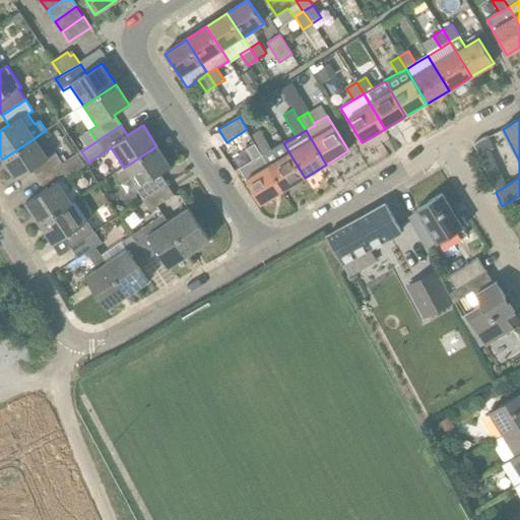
[(489,136),(473,144),(490,180),(501,175),(491,151),(494,149),(489,136)]
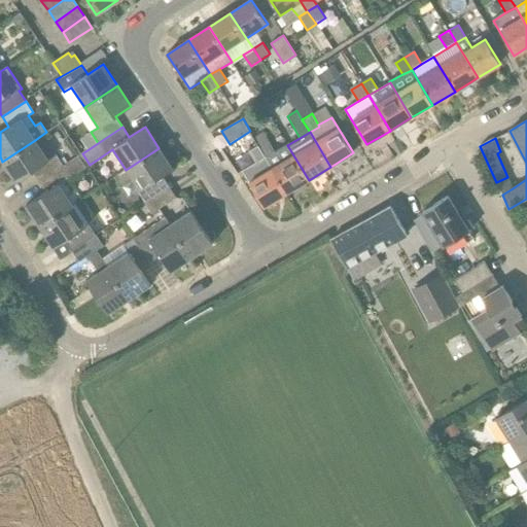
[(39,182),(64,166),(57,154),(48,160),(35,140),(2,162),(16,182),(32,172),(39,182)]
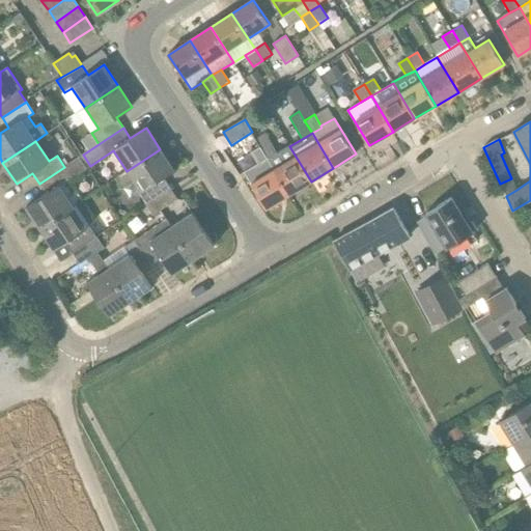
[(268,159),(278,154),(271,141),(260,146),(268,159)]
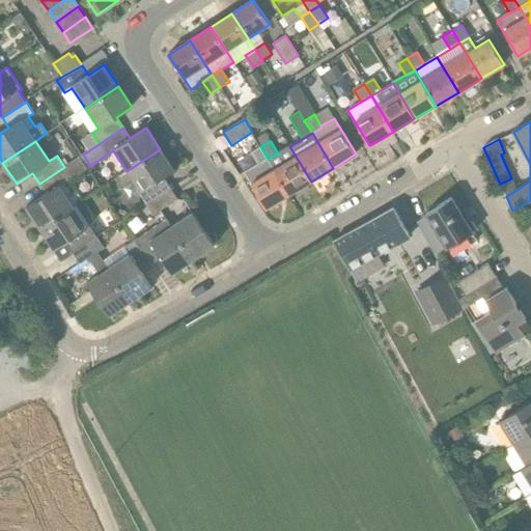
[(255,167),(268,159),(260,146),(248,155),(255,167)]
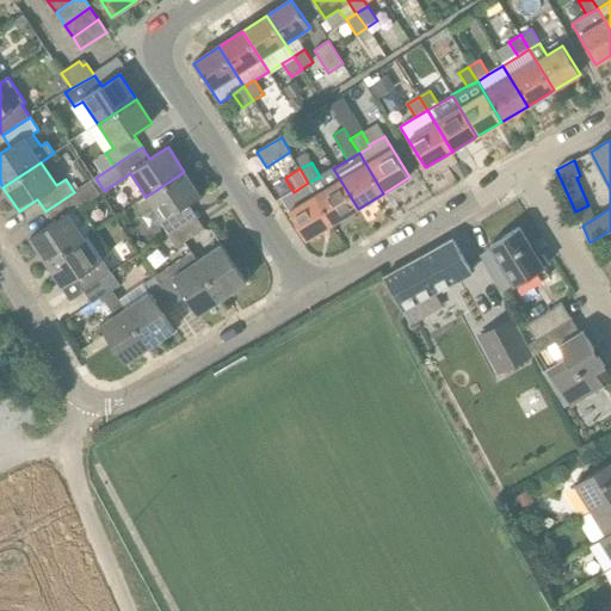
[(332,224),(358,209),(333,168),(320,177),(308,183),(332,224)]
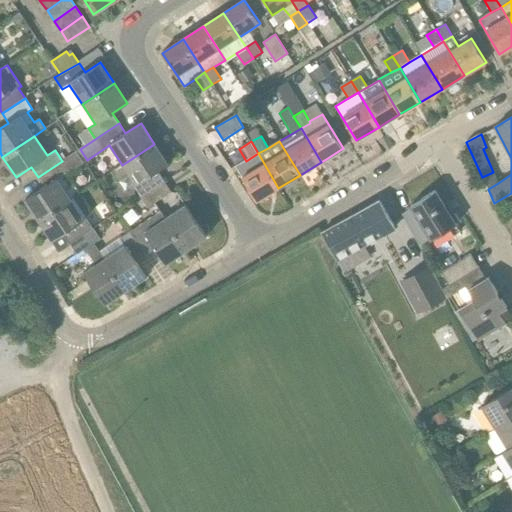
[(127,176),(141,197),(164,181),(157,172),(168,164),(154,144),(122,165),(112,172),(119,182),(127,176)]
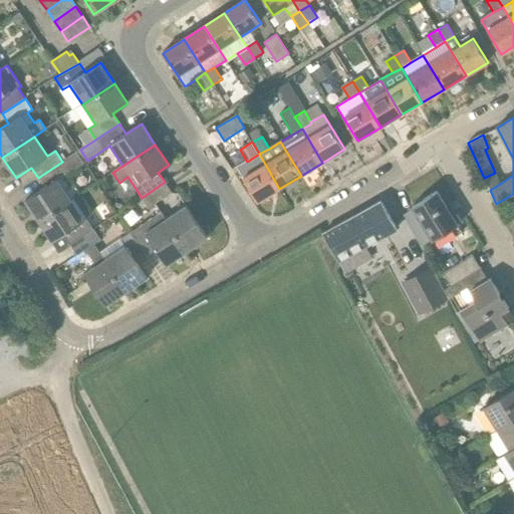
[(39,222),(71,200),(77,196),(64,177),(87,161),(80,150),(62,162),(38,178),(45,188),(25,201),(39,222)]
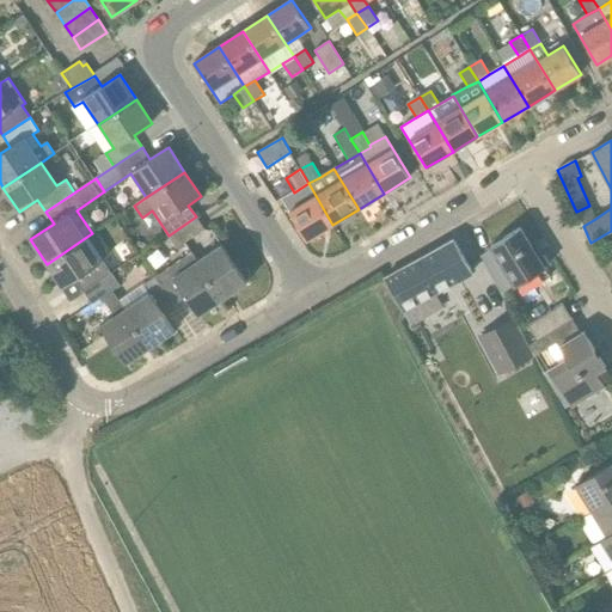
[(332,225),(308,183),(294,193),(282,199),(291,214),(306,240),(326,228),(332,225)]
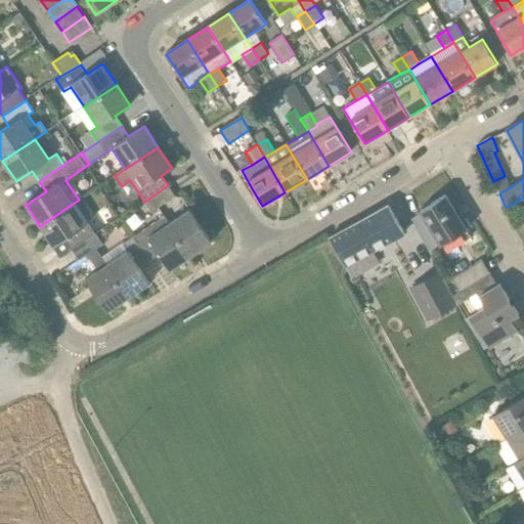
[(168,185),(144,202),(151,213),(175,197),(168,185)]
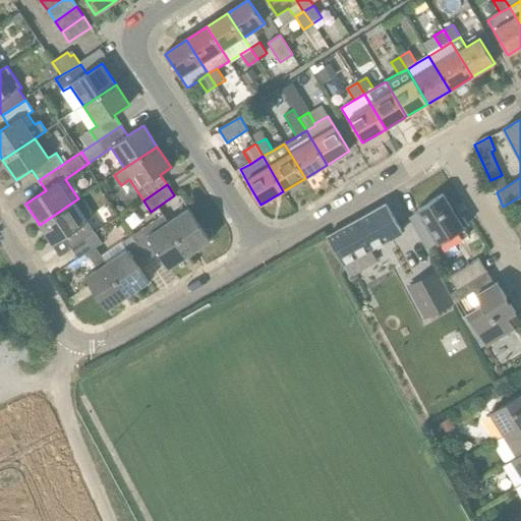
[(439,244),(464,229),(443,194),(417,210),(439,244)]
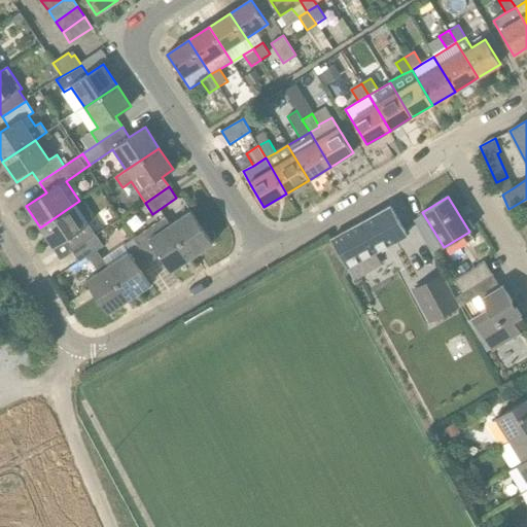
[(72,252),(96,236),(89,224),(86,225),(73,205),(40,227),(55,248),(65,241),(72,252)]
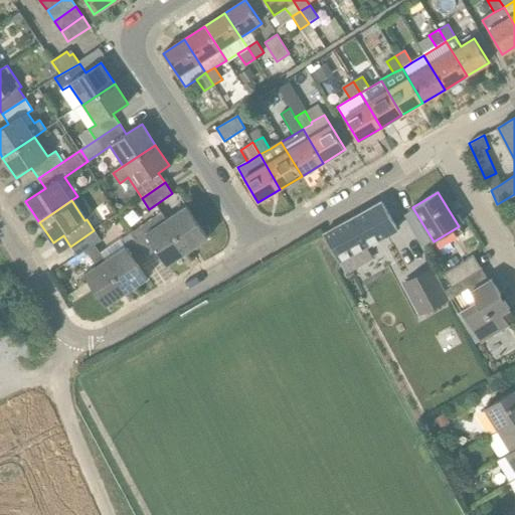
[(324,235),(340,264),(398,230),(382,202),(324,235)]
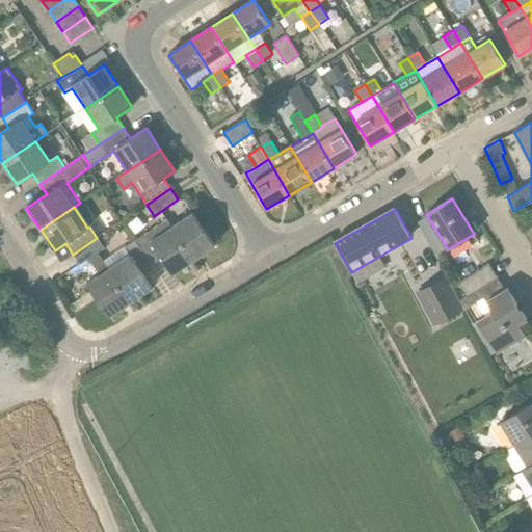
[(171,228),(193,260),(215,246),(193,213),(171,228)]
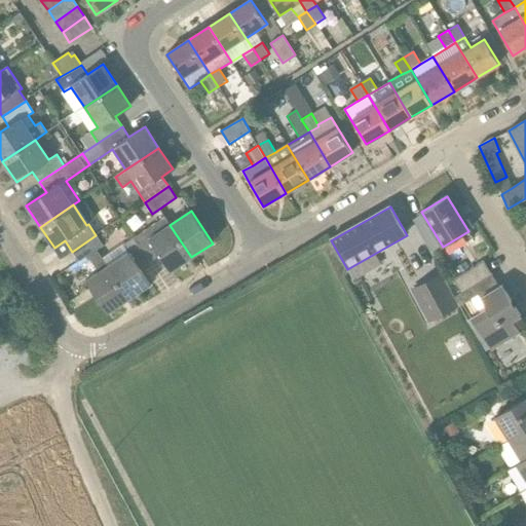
[(191,257),(170,225),(164,218),(136,237),(151,261),(159,256),(171,271),(191,257)]
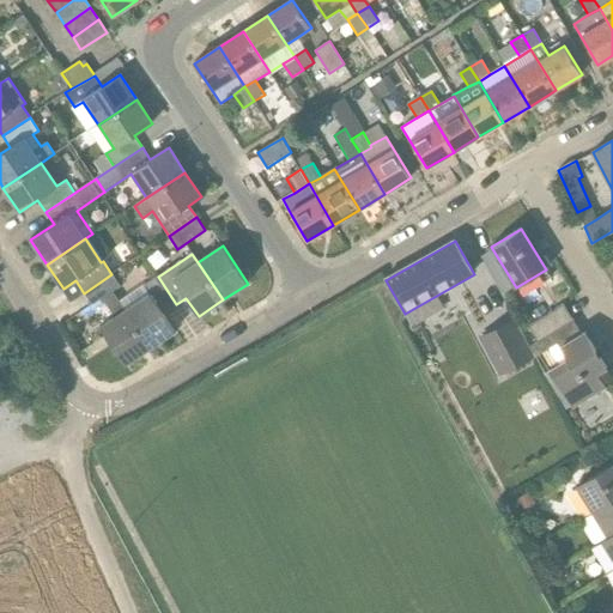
[(126,365),(150,349),(125,310),(113,292),(120,286),(111,274),(84,293),(92,305),(102,298),(115,317),(101,327),(126,365)]
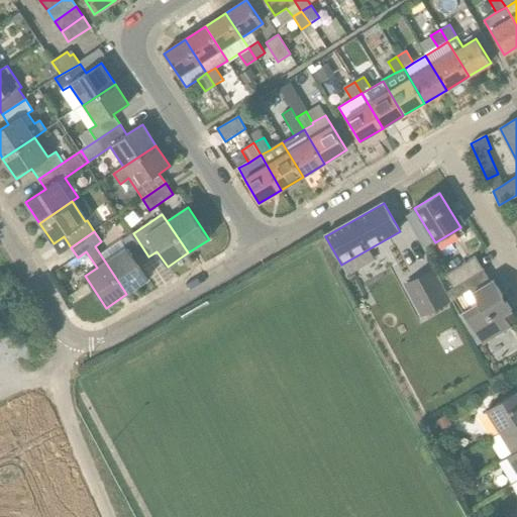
[(105,262),(126,294),(147,280),(136,265),(148,256),(133,233),(120,241),(125,248),(105,262)]
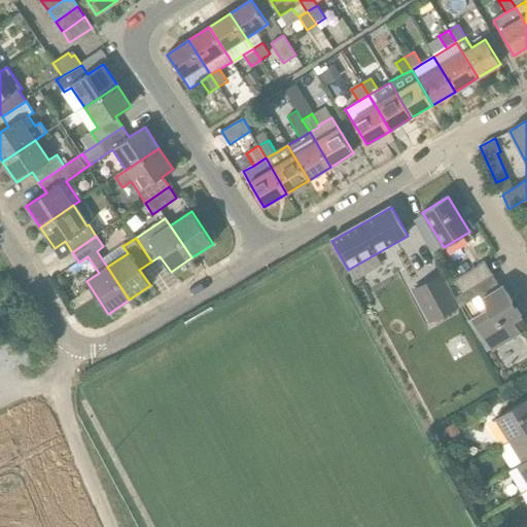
[(454,281),(462,294),(493,275),(485,261),(454,281)]
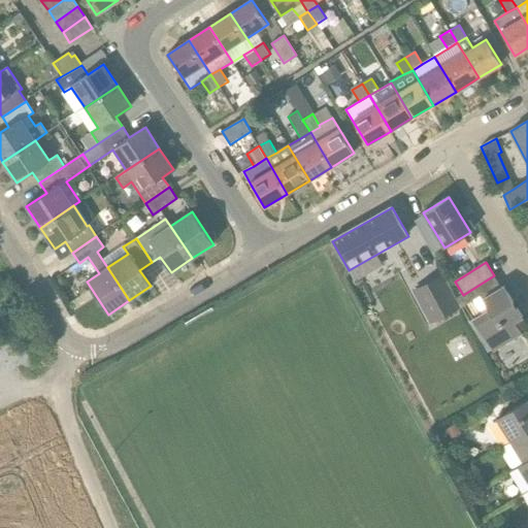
[(488,354),(493,351),(522,333),(515,323),(523,318),(504,287),(502,288),(494,275),(463,295),(457,299),(462,307),(473,300),(482,314),(472,319),(473,320),(468,322),(488,354)]
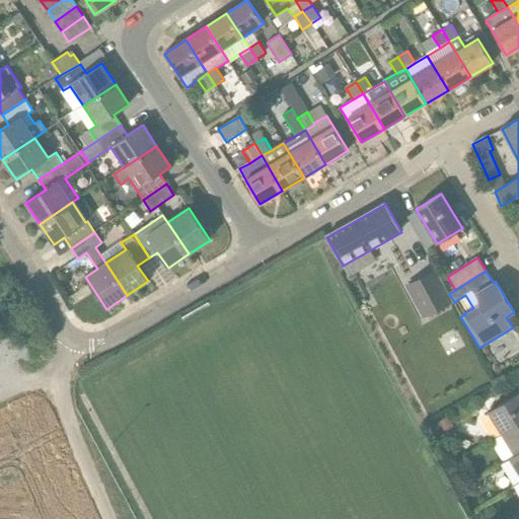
[(432,272),(409,285),(426,316),(449,303),(432,272)]
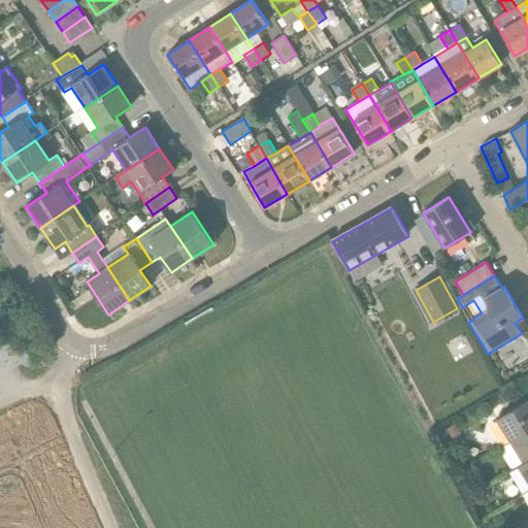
[(510,441),(527,431),(527,399),(497,420),(510,441)]
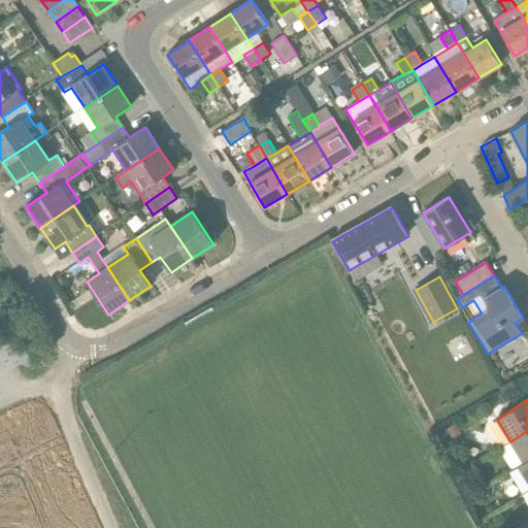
[(527,431),(510,441),(524,463),(527,460),(527,431)]
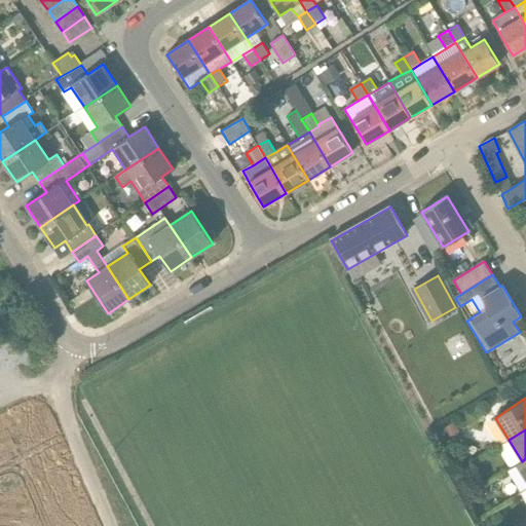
[(525,458),(522,461),(517,464),(525,479),(525,458)]
